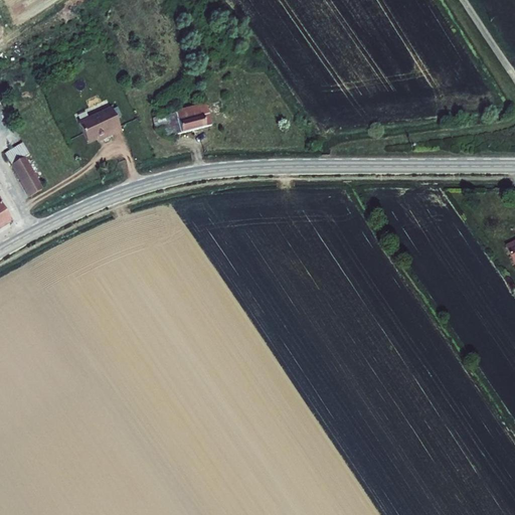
[(223,112),(220,102),(153,119),(155,130),(163,128),(165,137),(211,126),(208,116),(223,112)]
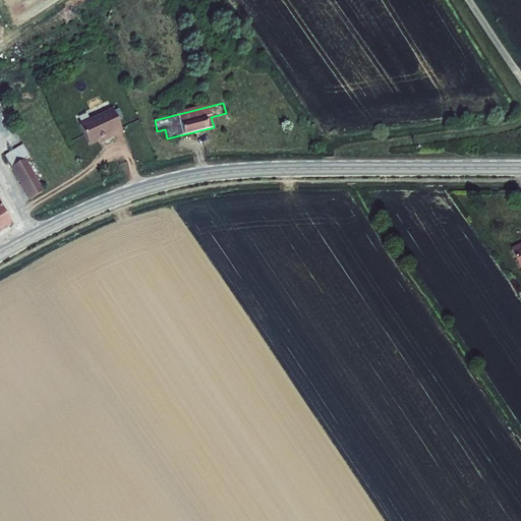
[(97,116),(64,132),(73,152),(89,145),(90,148),(107,138),(97,116)]
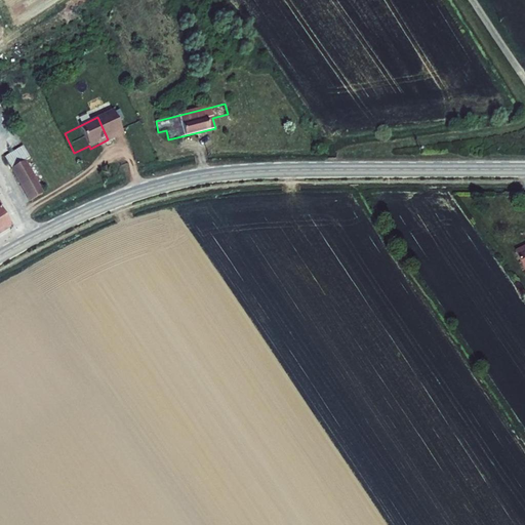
[(5,157),(30,201),(43,194),(25,161),(30,158),(23,147),(5,157)]
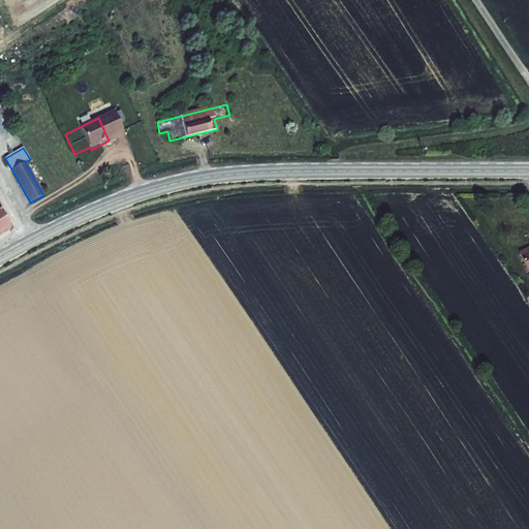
[(0,235),(11,229),(0,210),(0,235)]
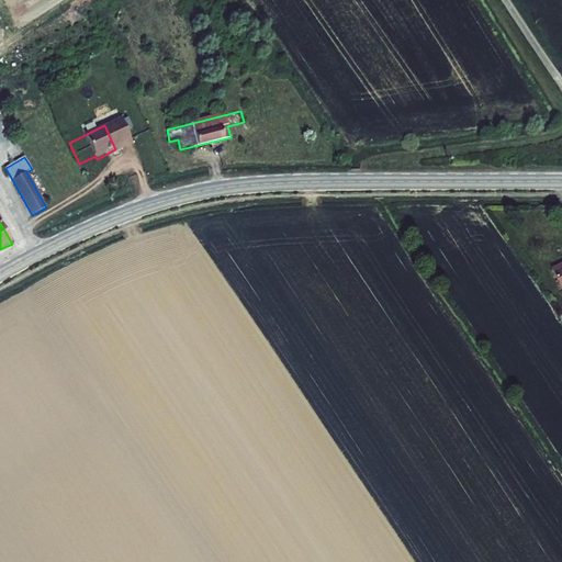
[(561,265),(552,270),(561,291),(561,265)]
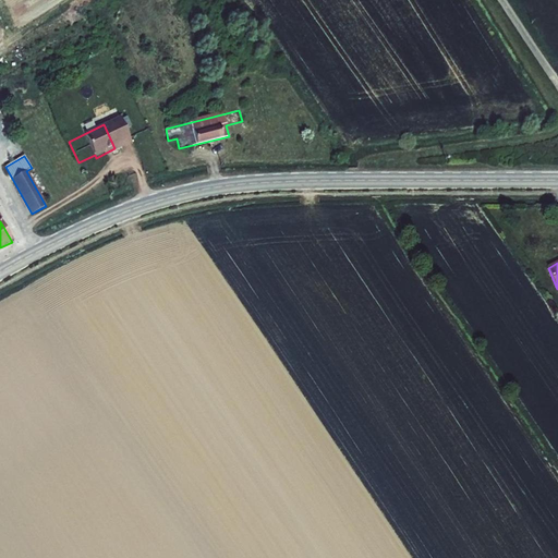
All buildings are outlined.
